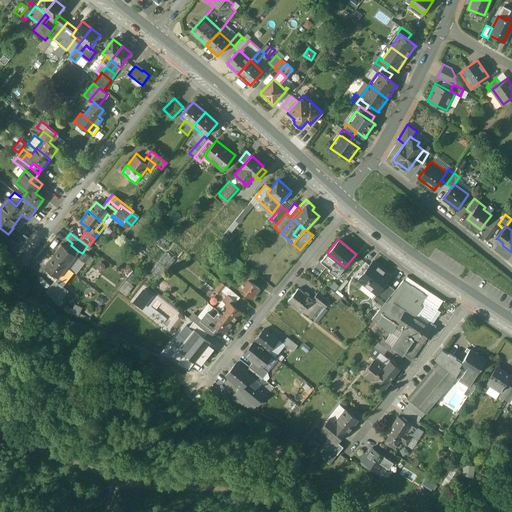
[(67,249),(61,244),(53,255),(67,266),(74,255),(75,255),(67,249)]
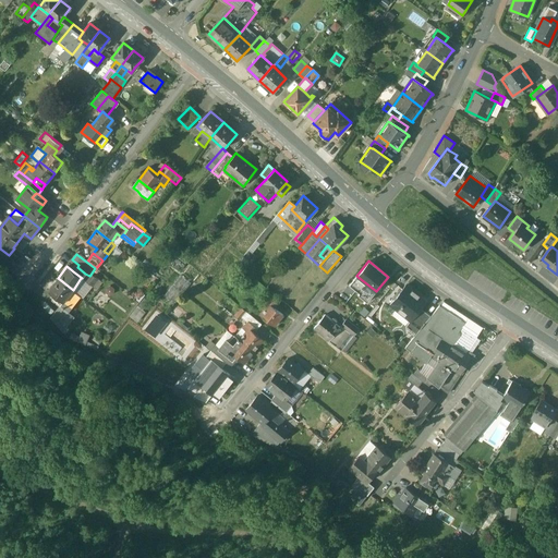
[(85,274),(77,267),(73,271),(82,278),(85,274)]
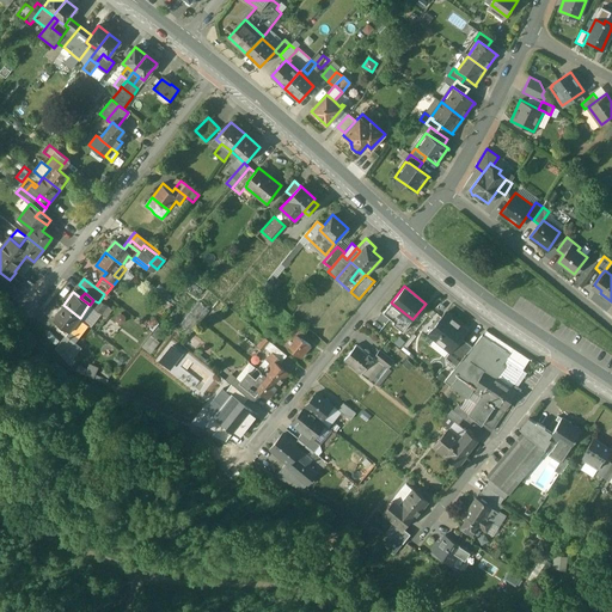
[(98,303),(93,308),(101,314),(108,306),(99,301),(98,303)]
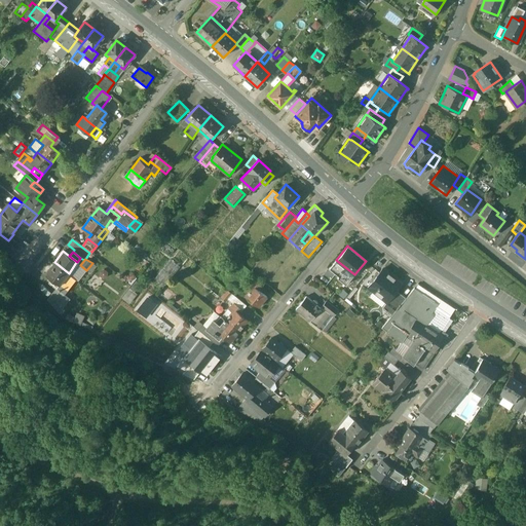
[(171,259),(155,278),(164,287),(180,267),(171,259)]
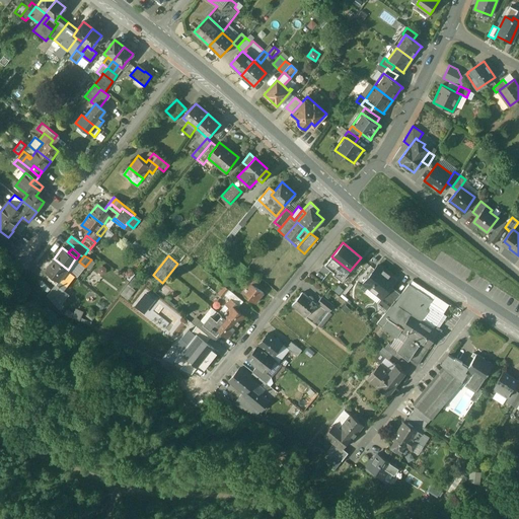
[(350,271),(331,256),(324,266),(335,273),(334,275),(342,282),(350,271)]
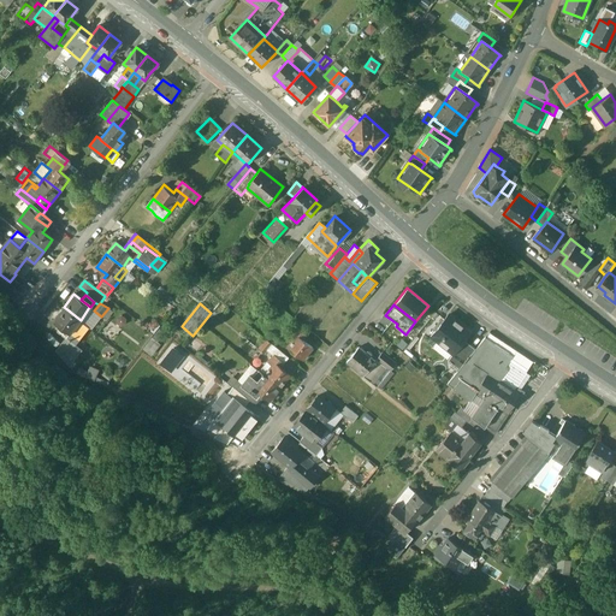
[(81,320),(64,307),(53,320),(59,326),(69,333),(81,320)]
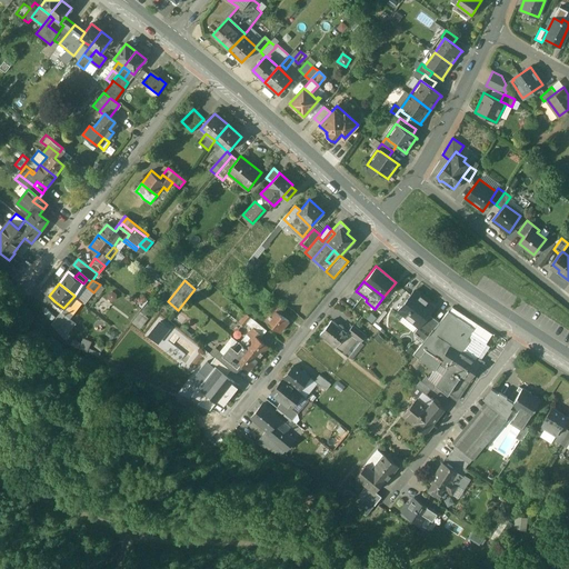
[(87,287),(82,283),(75,296),(85,303),(93,292),(87,287)]
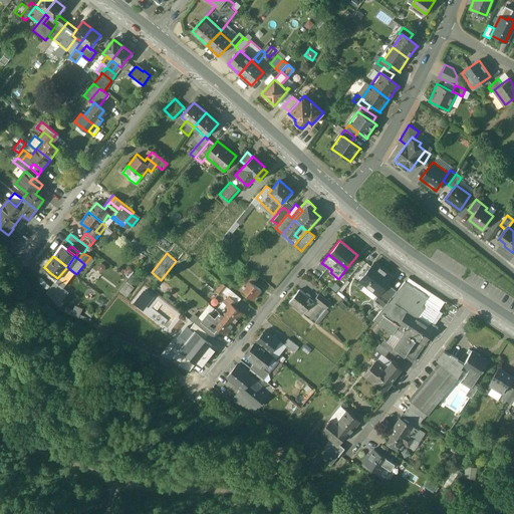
[(393,278),(373,263),(359,279),(378,294),(378,295),(388,283),(393,278)]
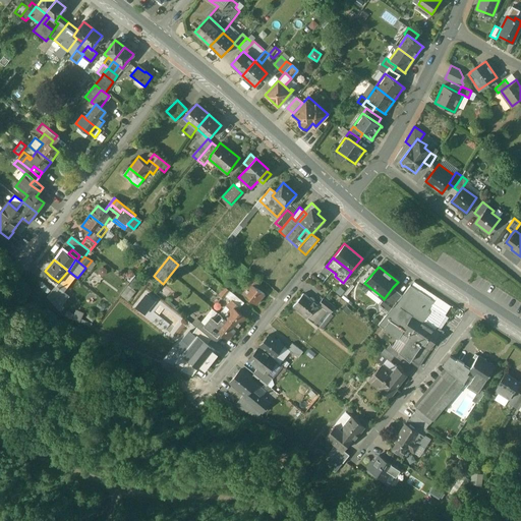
[(58,282),(50,276),(47,280),(54,286),(55,286),(58,282)]
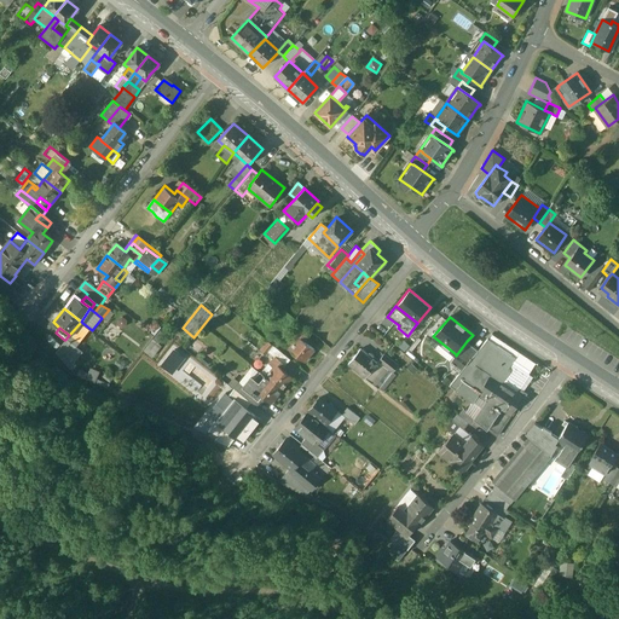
[(308,337),(298,329),(291,336),(295,340),(288,350),(305,363),(314,351),(304,342),(308,337)]
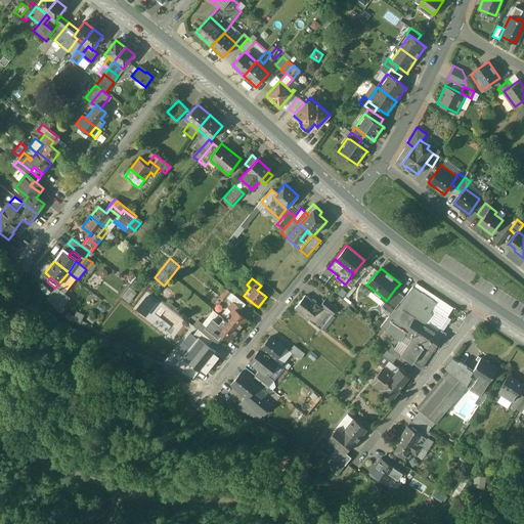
[(236,289),(230,284),(226,289),(231,293),(233,294),(236,289)]
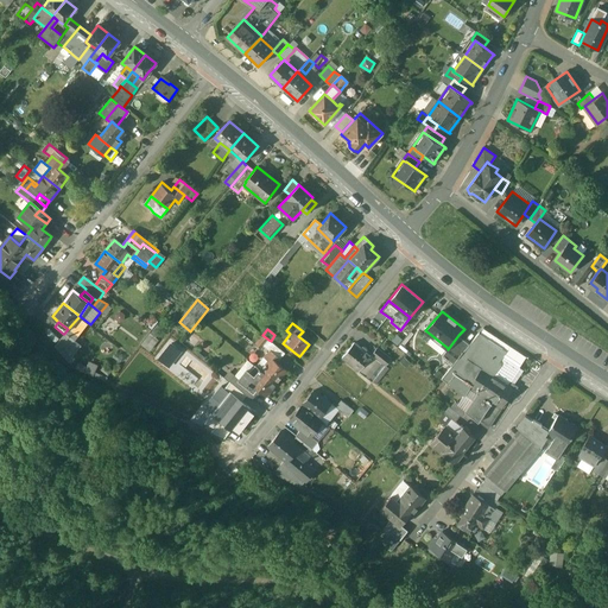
[(479,333),(470,343),(457,359),(442,379),(472,400),(464,410),(464,411),(467,412),(487,429),(502,406),(501,406),(511,393),(506,390),(507,386),(492,374),(502,356),(506,352),(479,333)]
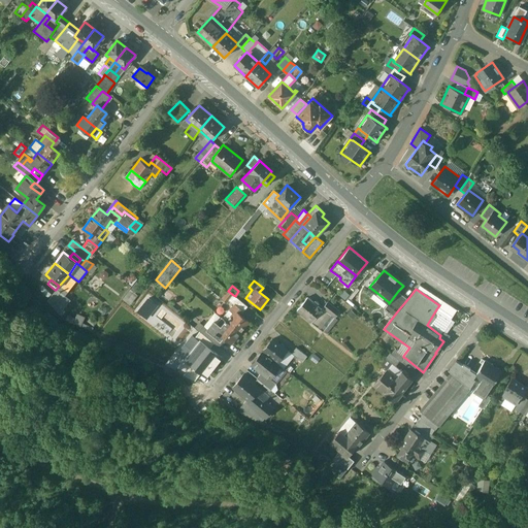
[(56,290),(55,290),(46,300),(59,315),(70,301),(56,290)]
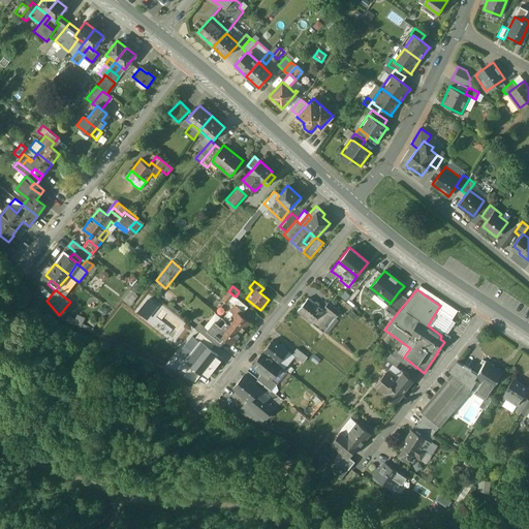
[(124,300),(130,305),(137,297),(130,290),(124,300)]
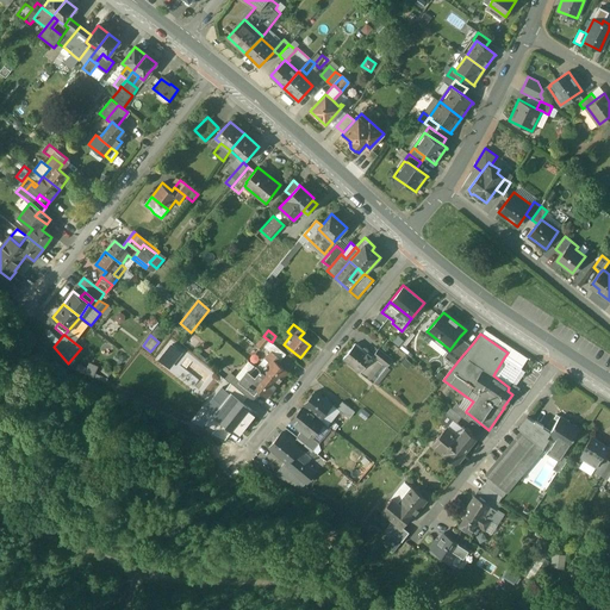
[(263,336),(255,346),(261,350),(263,348),(269,341),(263,336)]
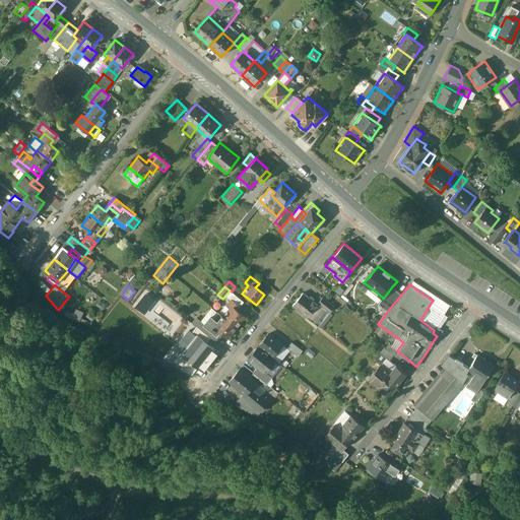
[(392,286),(383,299),(383,298),(382,300),(391,307),(402,294),(392,286)]
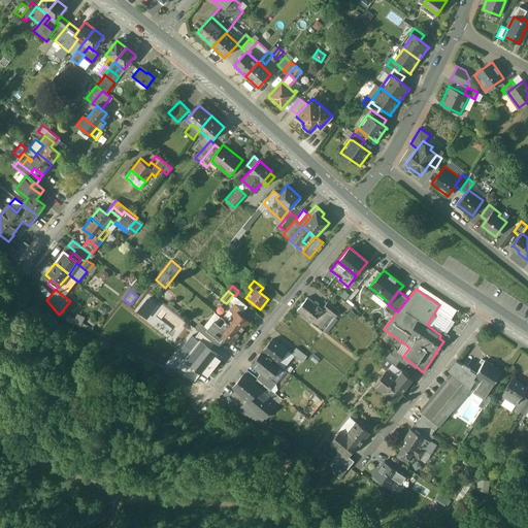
[(235,296),(233,295),(228,301),(234,305),(235,304),(243,311),(248,306),(235,296)]
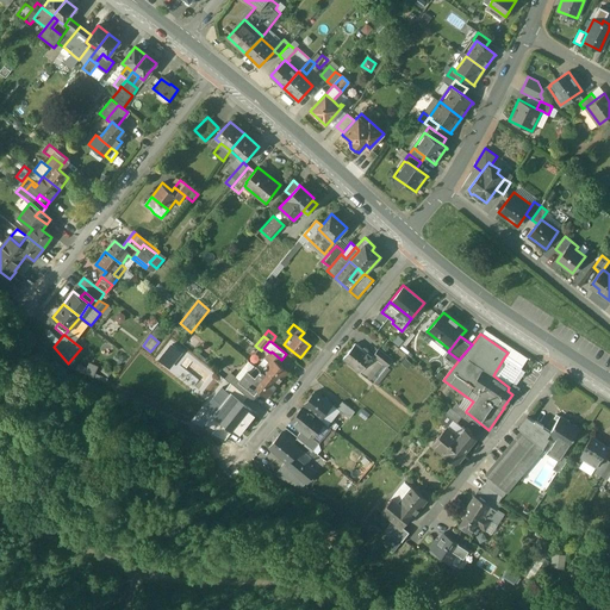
[(372,358),(355,344),(343,359),(360,373),(372,358)]
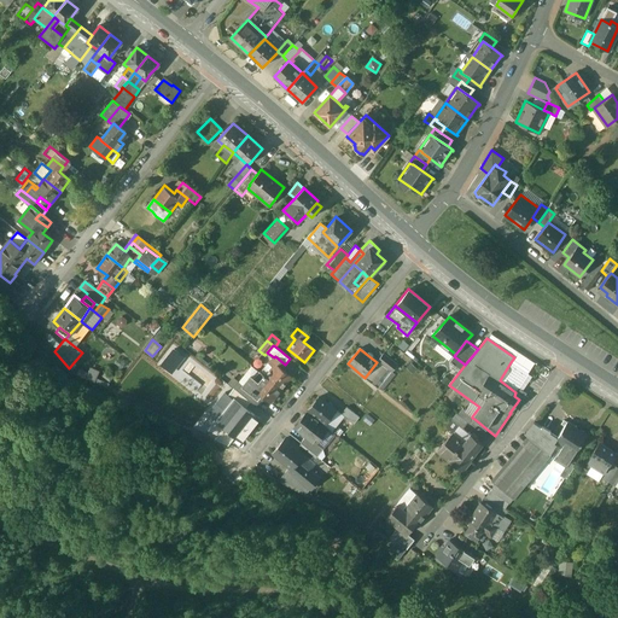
[(182,357),(174,350),(162,365),(172,372),(182,357)]
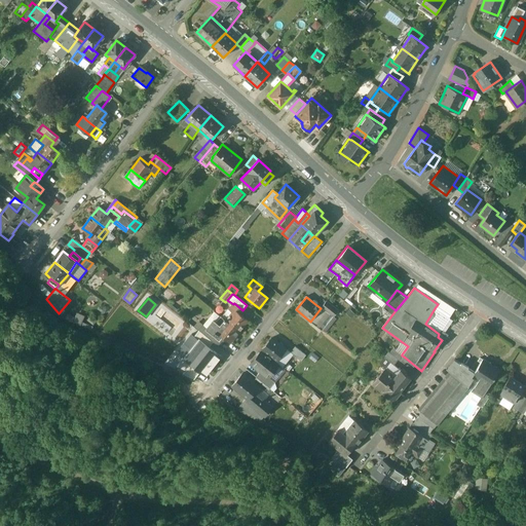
[(333,305),(327,301),(322,307),(328,312),(333,305)]
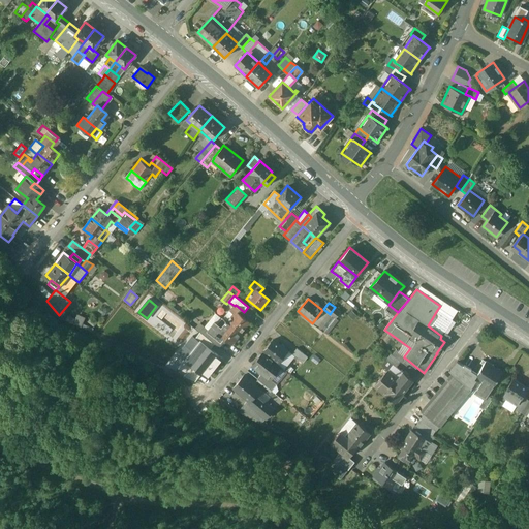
[(235,306),(230,312),(234,314),(227,322),(241,334),(249,323),(241,316),(244,312),(236,305),(235,306)]
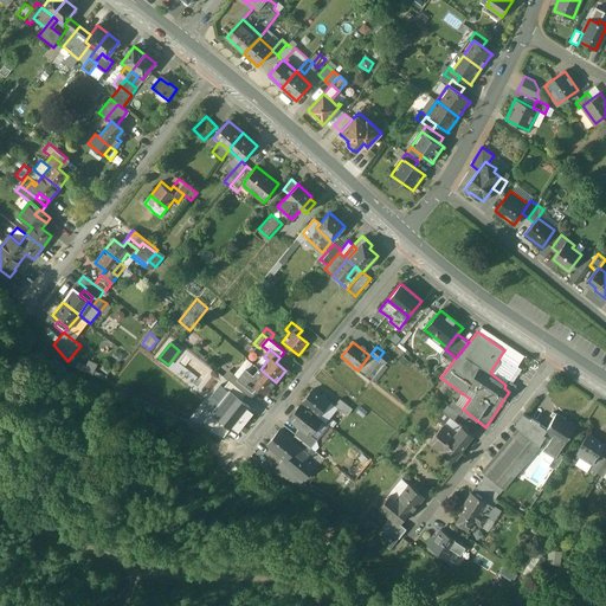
[(384,352),(378,360),(385,365),(391,358),(384,352)]
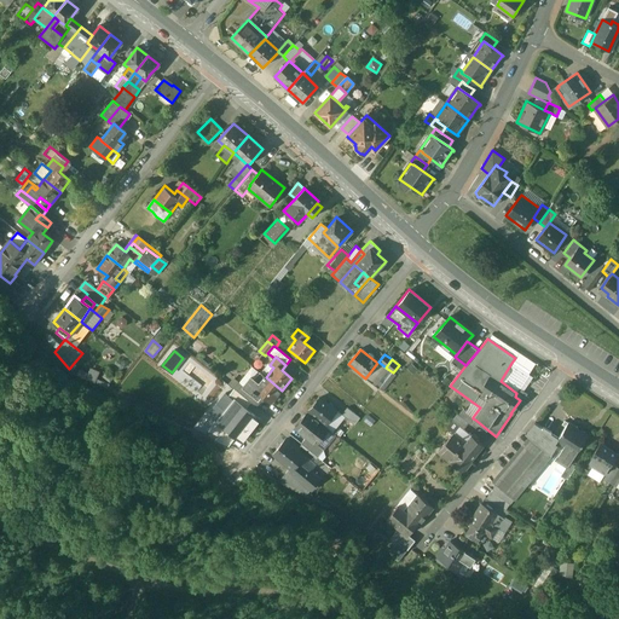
[(528,374),(512,363),(501,381),(516,393),(528,374)]
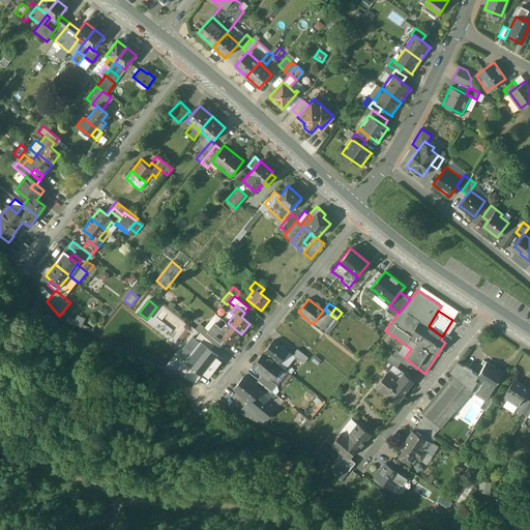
[(223,319),(216,327),(217,327),(215,330),(211,327),(208,330),(208,331),(223,343),(228,343),(228,342),(233,346),(241,334),(228,323),(223,319)]
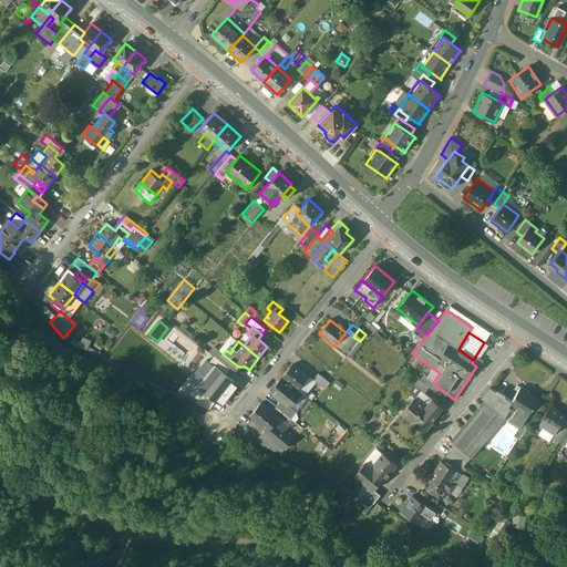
[(238,367),(223,354),(223,353),(218,350),(214,356),(230,369),(234,372),(238,367)]
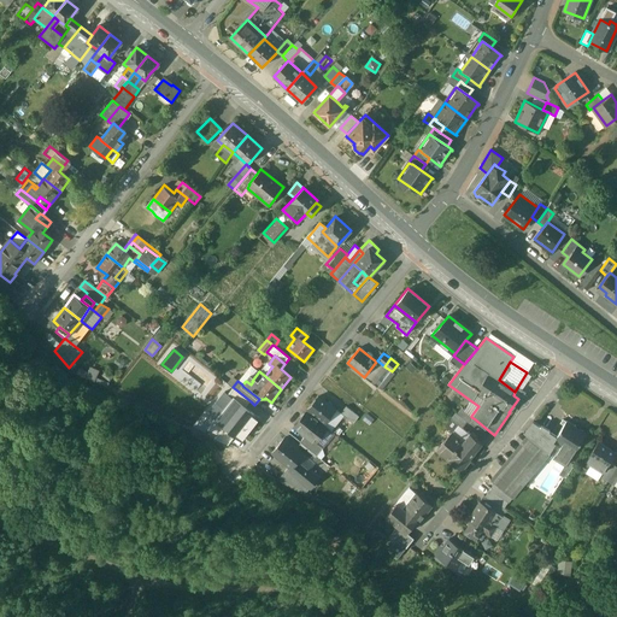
[(228,394),(245,407),(251,401),(233,387),(228,394)]
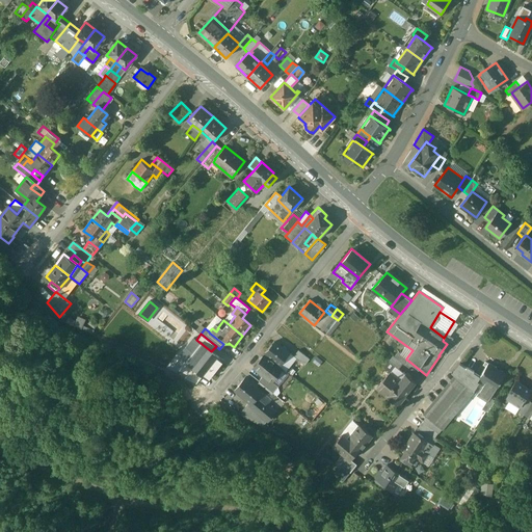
[(186,361),(203,375),(208,378),(222,361),(211,351),(196,340),(194,338),(180,356),(186,361)]
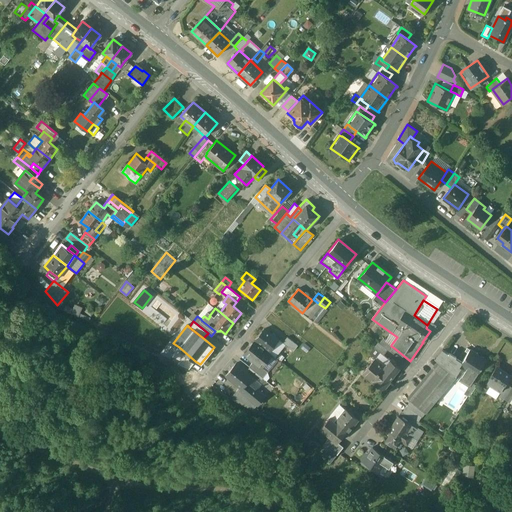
[(265,329),(255,341),(269,352),(279,340),(265,329)]
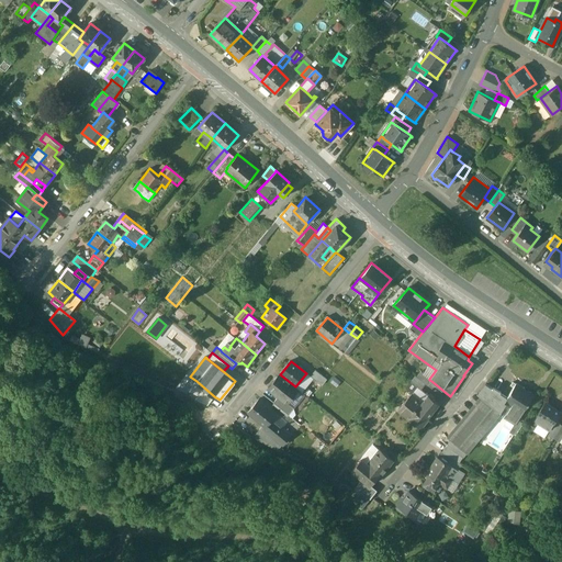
[(333,384),(315,370),(311,377),(310,377),(324,388),(327,391),(333,384)]
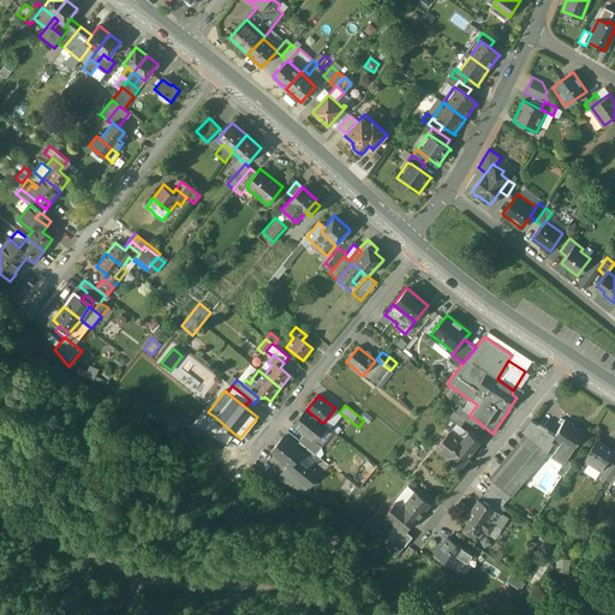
[(470,415),(460,406),(455,412),(465,419),(467,422),(472,417),(470,416),(470,415)]
